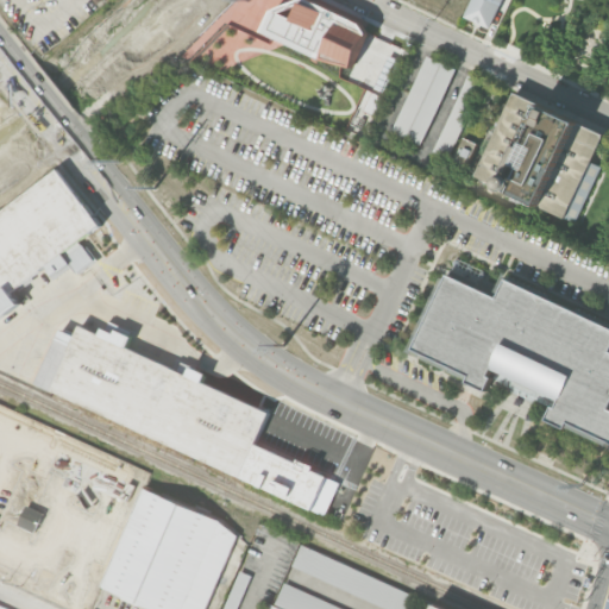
[(501,0),(489,27),(463,16),(470,0),(501,0)]
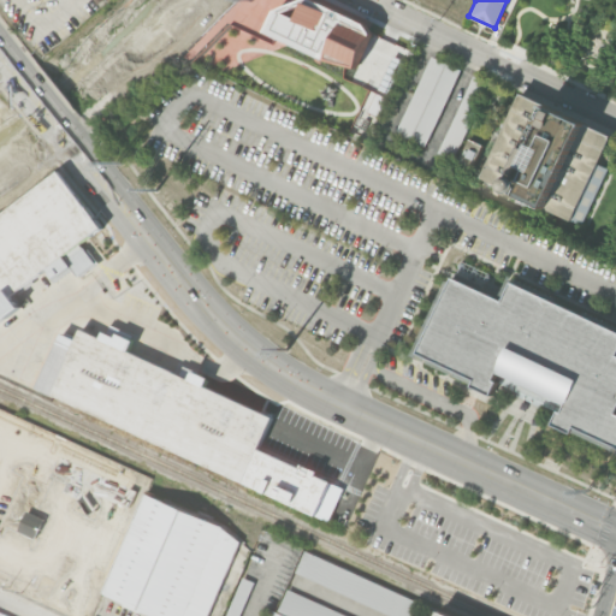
[(266,33),(356,71),(372,33),(356,27),(359,19),(324,4),(323,7),(307,1),(300,18),(286,12),(288,10),(278,6),(266,33)]
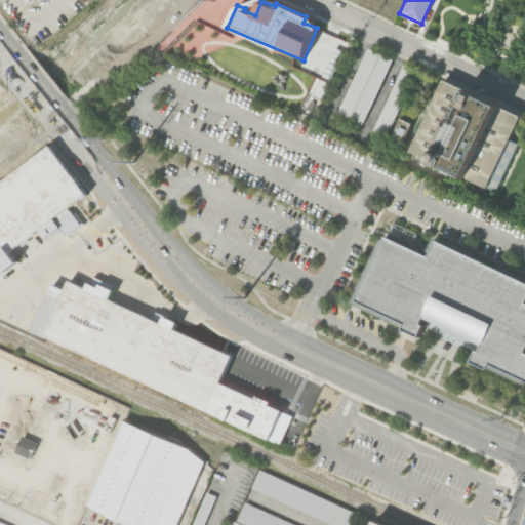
[(336,113),(361,125),(393,59),(368,47),(336,113)]
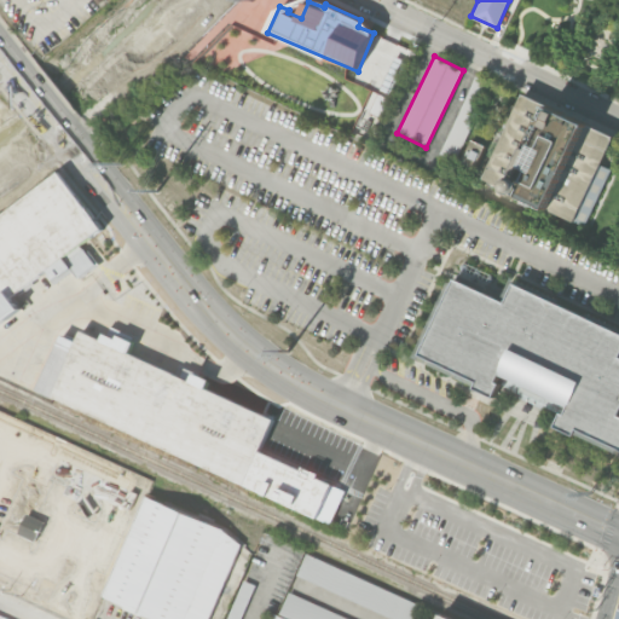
[(584,226),(612,168),(601,165),(615,136),(522,92),(482,178),(486,180),(484,186),(516,201),(518,197),(547,210),(548,208),(584,226)]
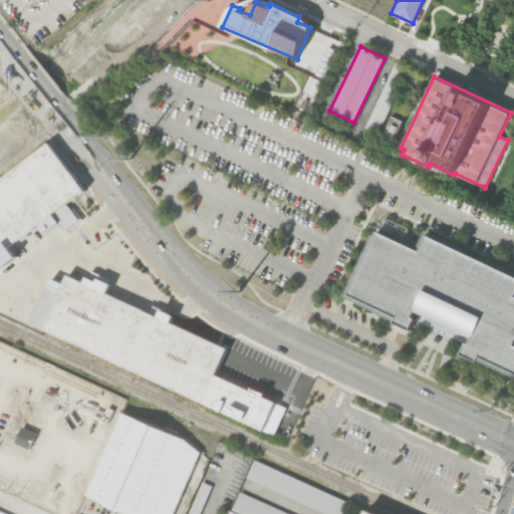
[(305,94),(313,98),(322,81),(313,77),(305,94)]
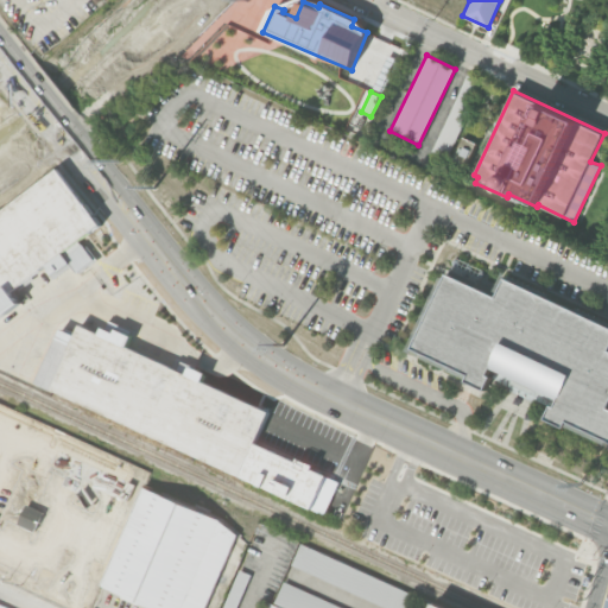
[(476,143),(466,168),(451,160),(463,137),(476,143)]
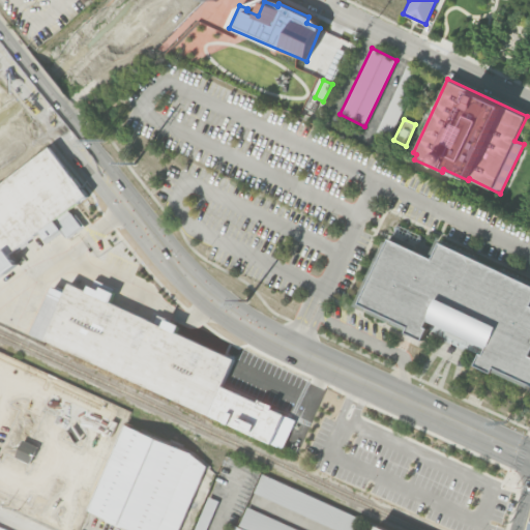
[(0,184),(51,147),(88,196),(0,265),(0,184)]
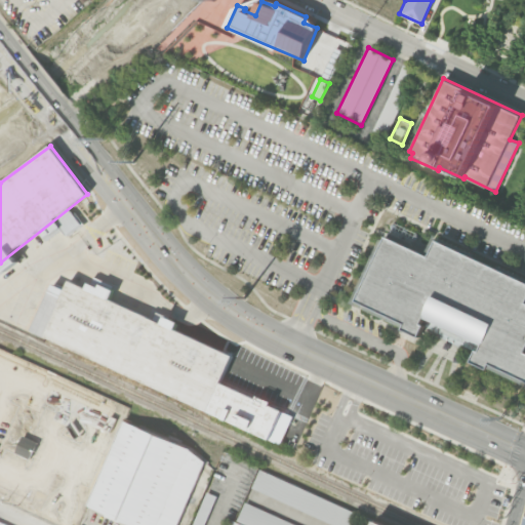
[(472,361),(487,369),(490,363),(524,378),(524,281),(437,239),(430,256),(387,236),(357,299),(406,323),(403,329),(419,336),(425,325),(421,323),(426,315),(484,342),(480,351),(477,350),(472,361)]
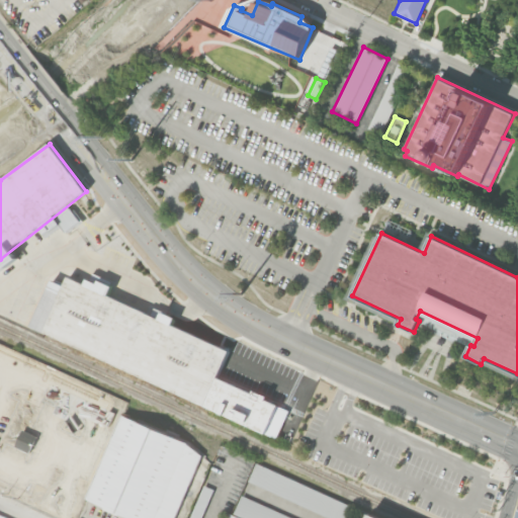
[(68,276),(231,352),(218,377),(289,411),(277,439),(27,327),(50,278),(64,284),(68,276)]
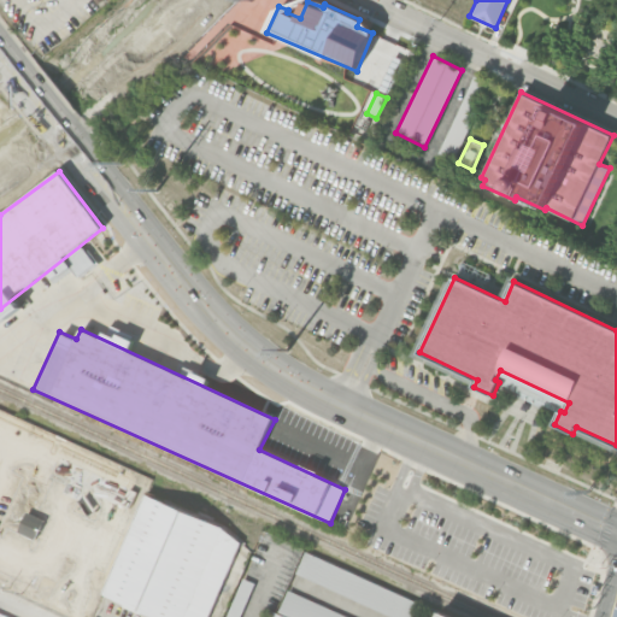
[(0,552),(169,616),(210,616),(245,527),(0,433),(0,552)]
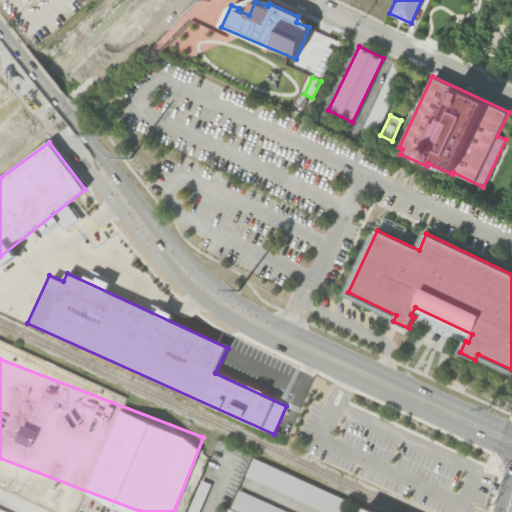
[(345,511),(350,500),(252,459),(245,477),(327,511),(345,511)]
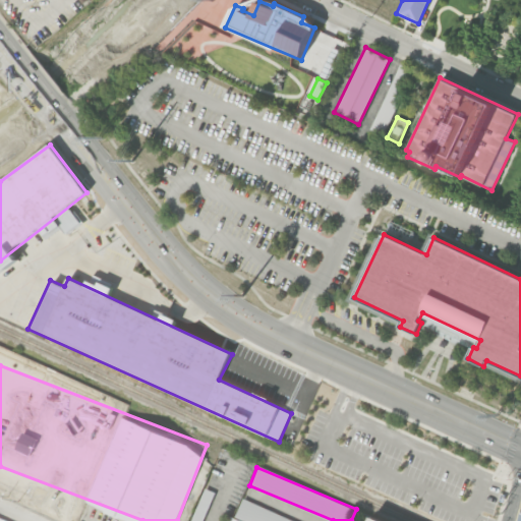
[(242,520),(294,520),(242,499),(235,517),(242,520)]
